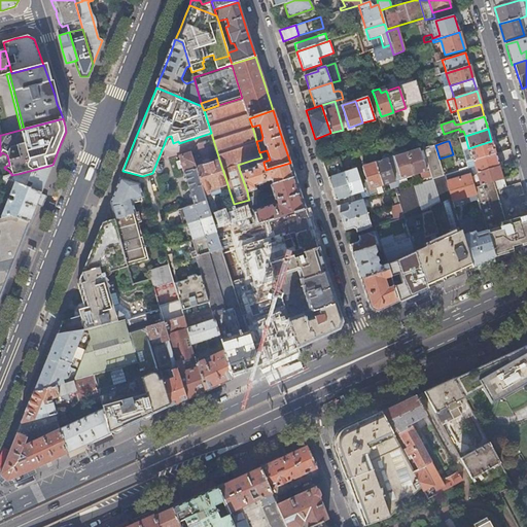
[(491,141),(468,148),(472,161),(495,154),(491,141)]
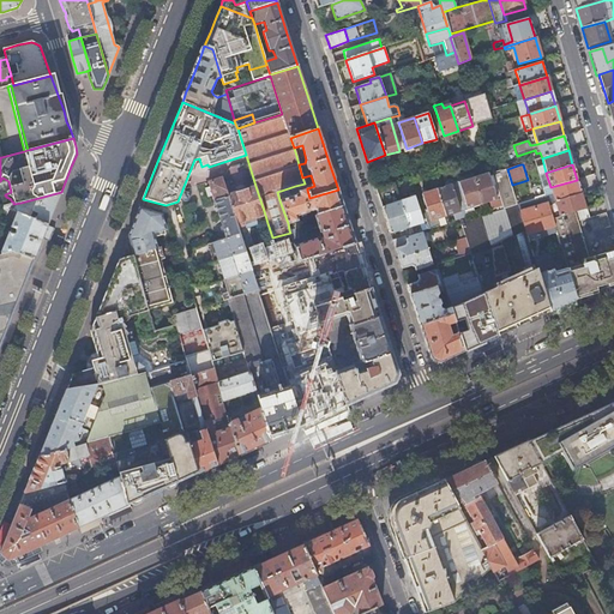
[(469,254),(491,248),(489,246),(524,229),(519,212),(512,185),(507,169),(492,174),(499,199),(500,199),(501,206),(501,208),(492,210),(485,212),(465,218),(458,221),(469,254)]
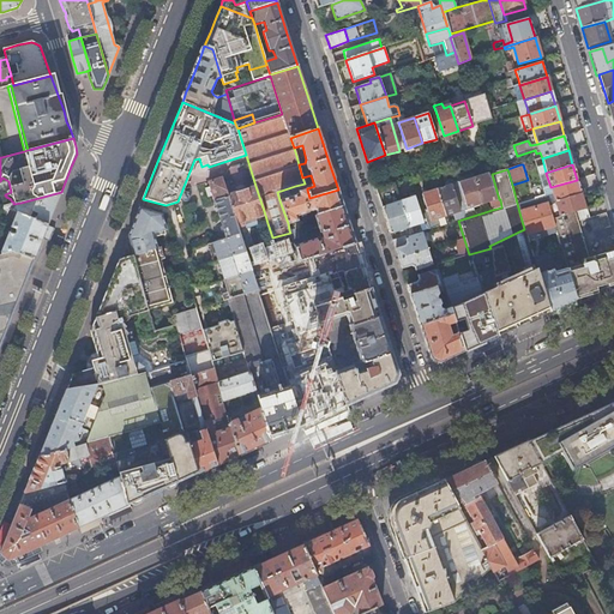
[(488,174),(474,179),(482,205),(489,203),(492,210),(501,208),(501,206),(500,199),(499,199),(497,199),(488,174)]
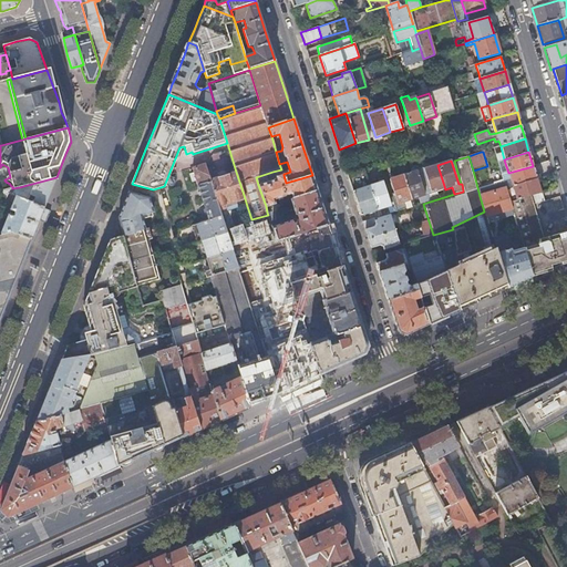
[(218,206),(209,181),(205,165),(192,168),(194,174),(189,175),(193,183),(196,182),(208,220),(191,226),(202,260),(206,259),(209,272),(206,274),(207,277),(210,277),(223,272),(227,271),(228,275),(239,271),(238,268),(233,250),(225,228),(218,206)]
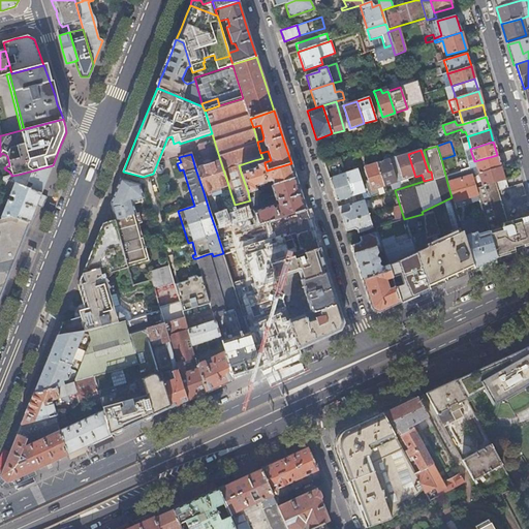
[(415,177),(408,154),(395,158),(397,164),(403,181),(415,177)]
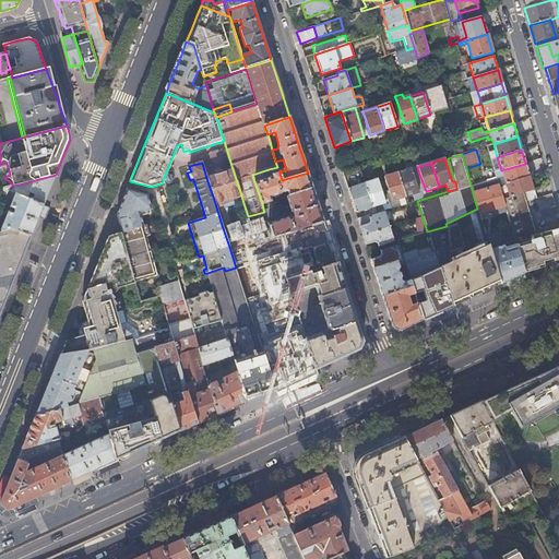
[(525,164),(501,170),(504,183),(530,177),(525,164)]
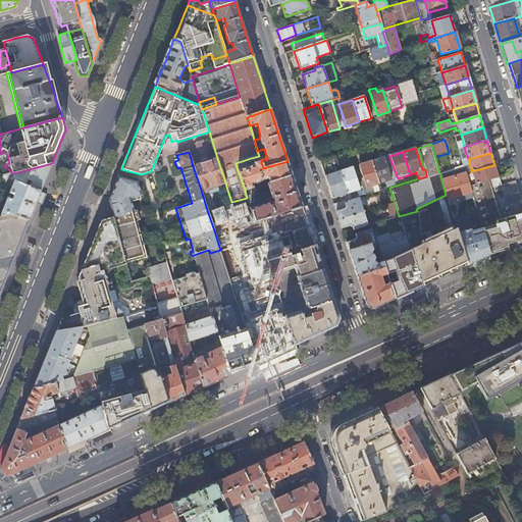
[(350,200),(348,194),(341,171),(335,155),(319,160),(323,173),(325,180),(328,189),(331,199),(338,197),(341,203),(345,202),(350,200)]
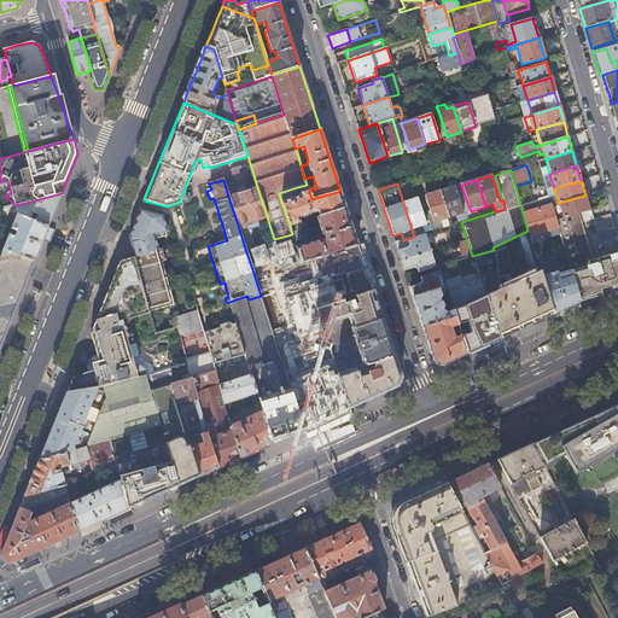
[(309,190),(307,185),(297,187),(299,194),(309,191),(309,190)]
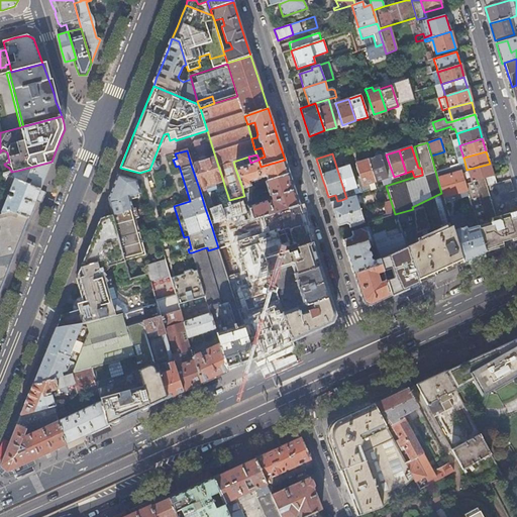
[(215,157),(191,165),(199,188),(223,181),(215,157)]
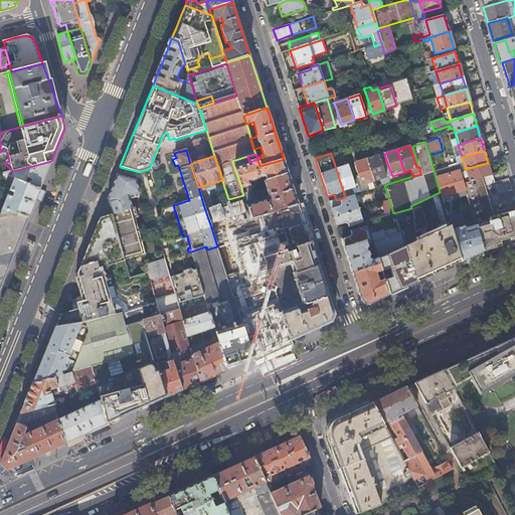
[(378,156),(367,159),(374,181),(386,178),(380,162),(378,156)]
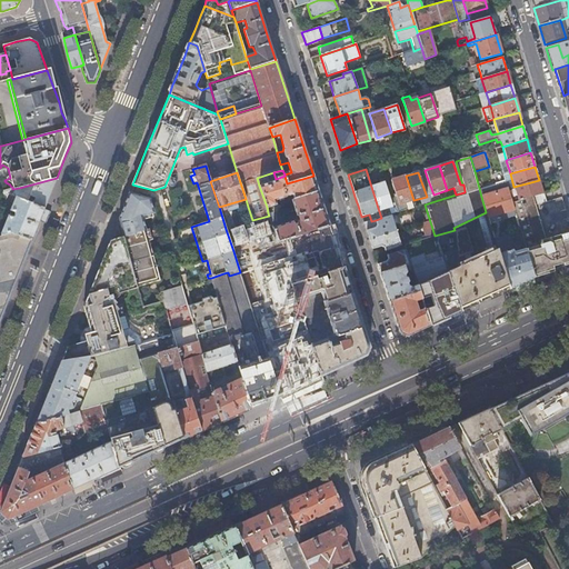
[(316,183),(313,176),(287,183),(285,176),(276,179),(277,180),(259,186),(267,207),(276,205),(275,203),(278,203),(277,200),(285,197),(286,196),(291,195),(293,200),(318,191),(316,183)]
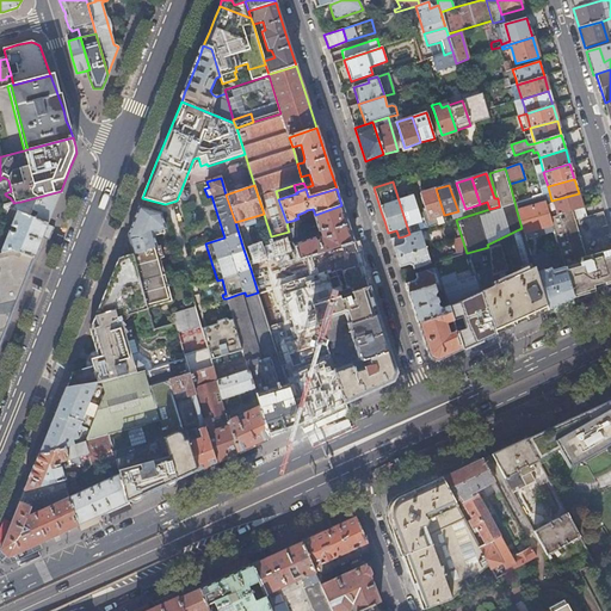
[(444,215),(436,189),(420,193),(429,220),(444,215)]
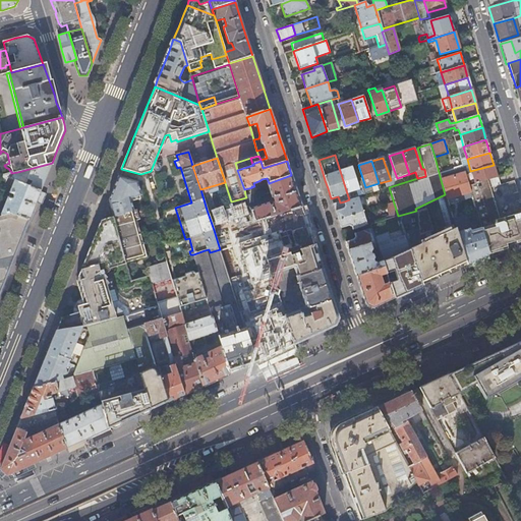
[(391,162),(388,163),(393,179),(397,178),(391,162)]
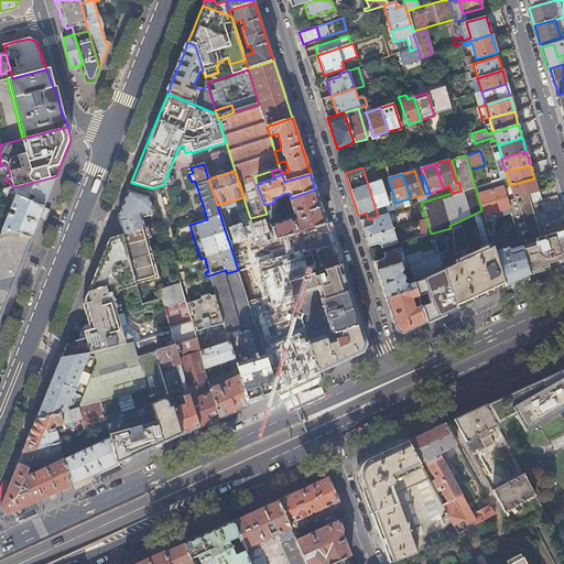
[(17,193),(45,204),(46,202),(51,188),(56,176),(19,186),(17,193)]
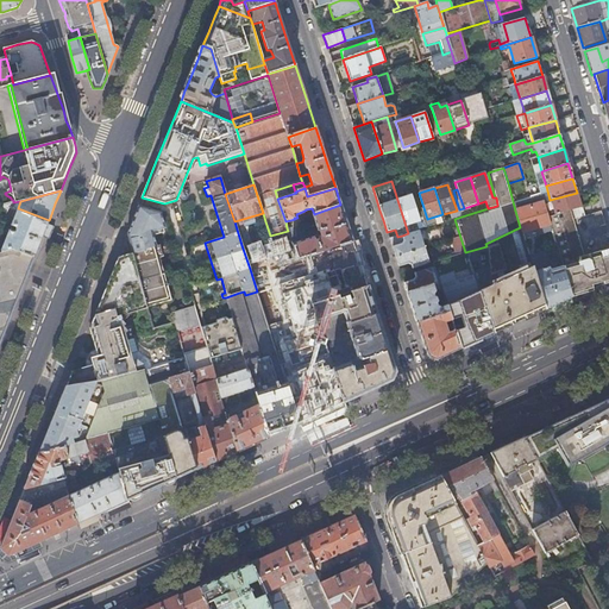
[(459,209),(453,190),(450,192),(457,211),(459,209)]
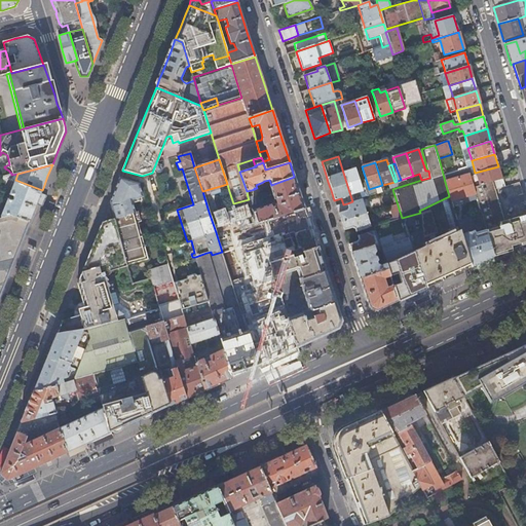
[(498,166),(475,173),(479,186),(492,182),(501,179),(498,166)]
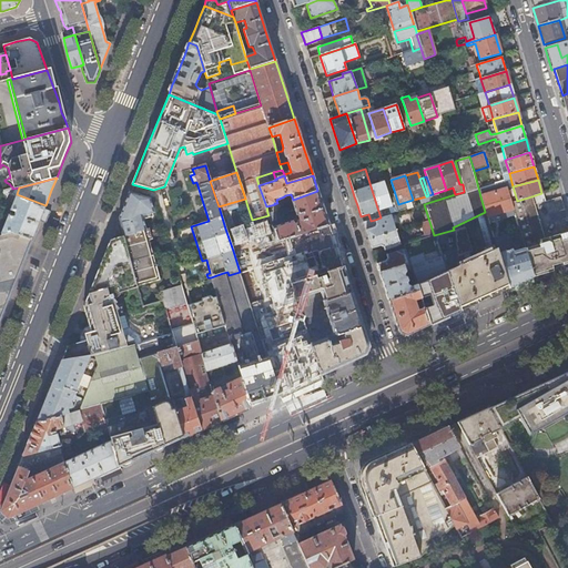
[(384,182),(371,186),(378,211),(392,206),(384,182)]
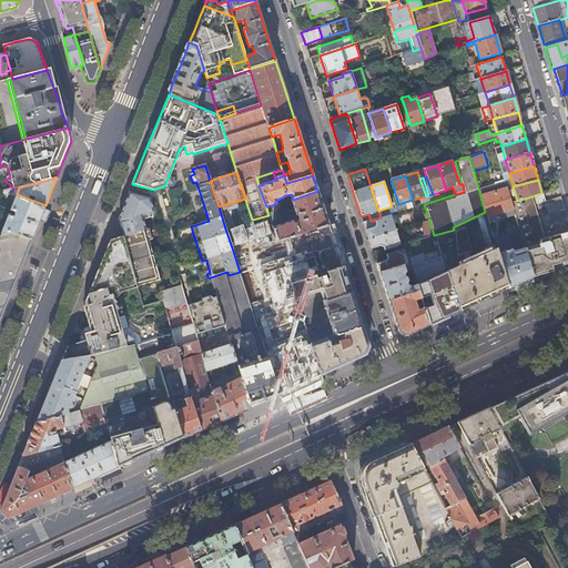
[(506,189),(480,196),(485,212),(487,216),(513,209),(510,202),(506,189)]
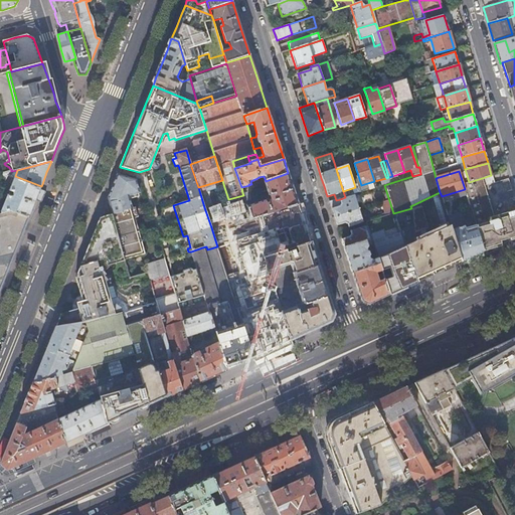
[(288,173),(266,181),(264,182),(268,194),(270,194),(271,198),(267,201),(266,200),(246,206),(251,219),(264,215),(275,211),(290,207),(298,204),(288,173)]
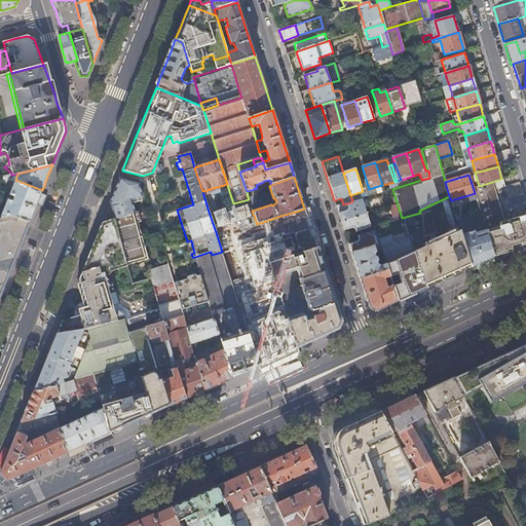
[(138,183),(119,179),(112,196),(109,203),(113,219),(126,265),(148,259),(137,222),(140,221),(137,211),(134,212),(130,199),(132,199),(133,202),(141,199),(140,196),(142,196),(138,183)]
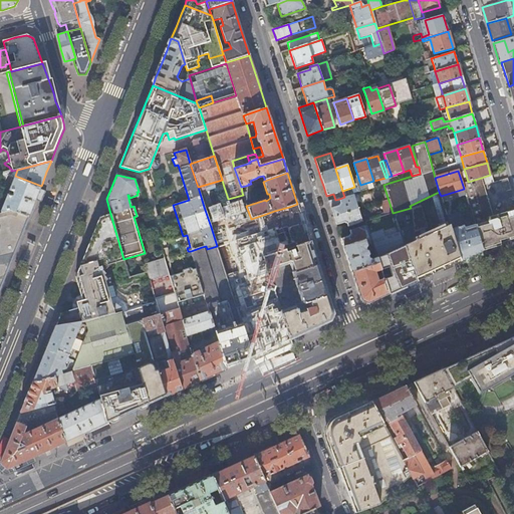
[(41,186),(15,176),(9,191),(14,193),(13,195),(9,194),(8,196),(7,196),(1,212),(10,210),(28,217),(33,206),(34,201),(41,186)]
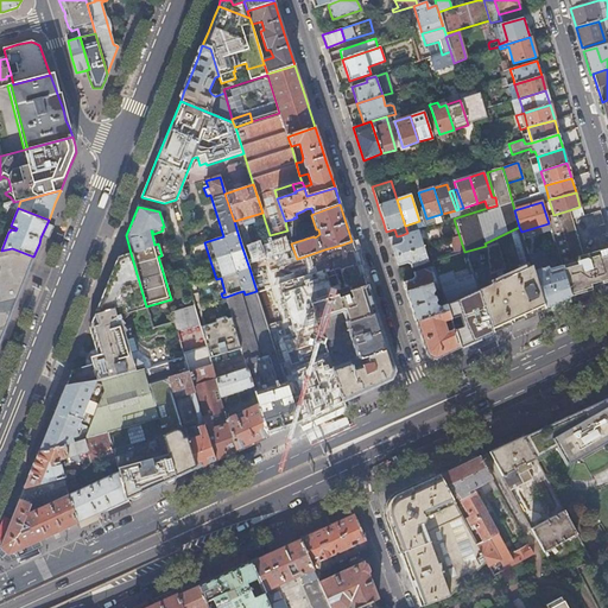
[(553,215),(546,216),(549,223),(557,251),(571,297),(607,280),(607,248),(583,255),(569,210),(553,215)]
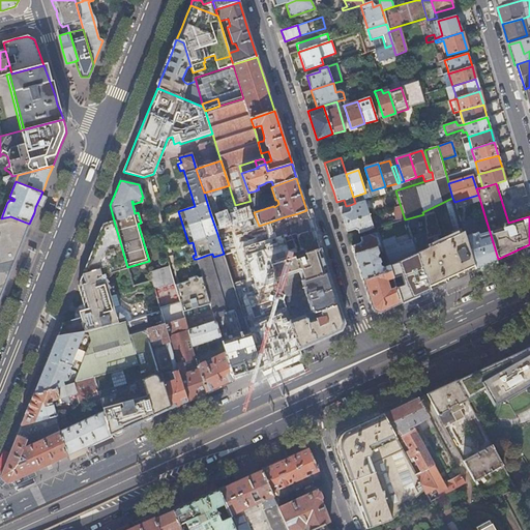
[(225,195),(229,207),(235,205),(231,193),(225,195)]
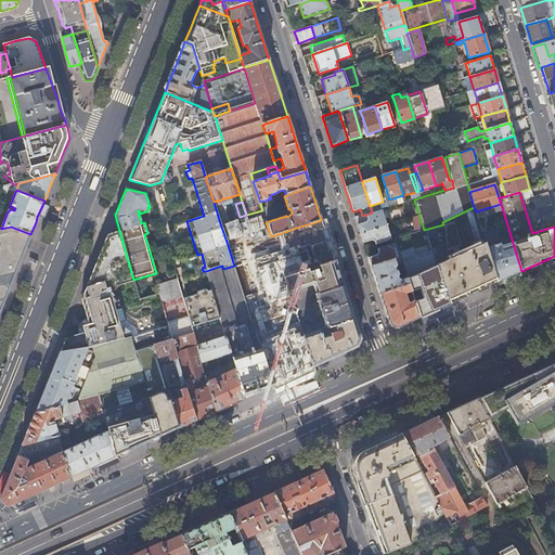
[(366,217),(366,215),(362,216),(355,218),(357,226),(360,234),(386,226),(382,211),(366,217)]
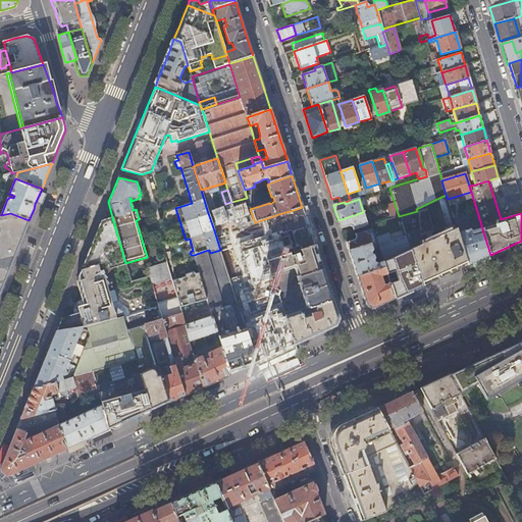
[(307,222),(302,207),(294,210),(297,218),(281,223),(278,214),(267,218),(278,253),(290,249),(289,246),(307,240),(302,224),(307,222)]
